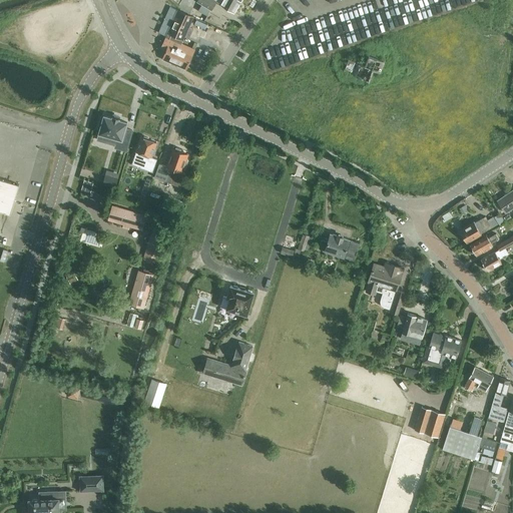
[(234,11),(240,1),(238,0),(197,0),(211,8),(216,0),(220,2),(220,3),(233,11),(234,11)]
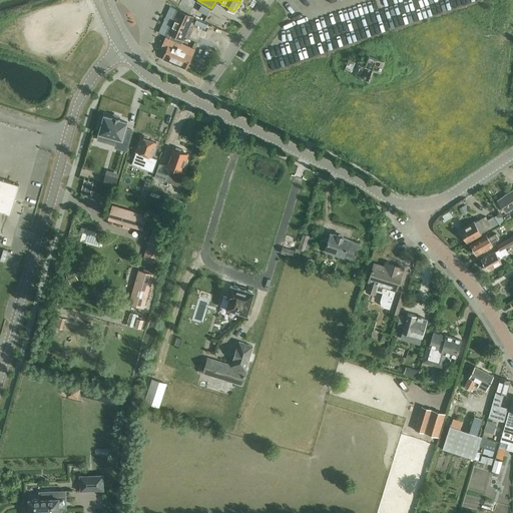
[(176,64),(186,68),(194,48),(182,43),(183,40),(182,40),(193,16),(178,9),(161,48),(165,50),(162,58),(171,62),(170,63),(176,66),(176,64)]
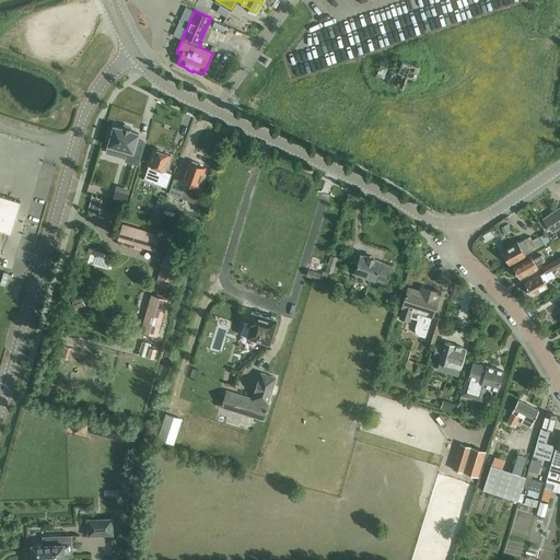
[(407,76),(413,78),(418,67),(403,60),(398,71),(381,63),(375,77),(403,86),(407,76)]
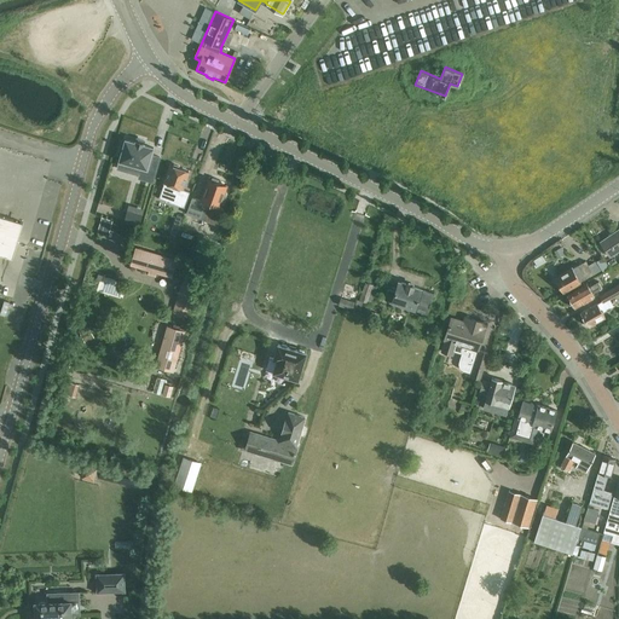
[(122,144),(119,155),(121,155),(120,161),(142,167),(139,178),(152,181),(160,157),(151,155),(154,148),(143,145),(144,143),(137,142),(136,143),(126,139),(125,145),(122,144)]
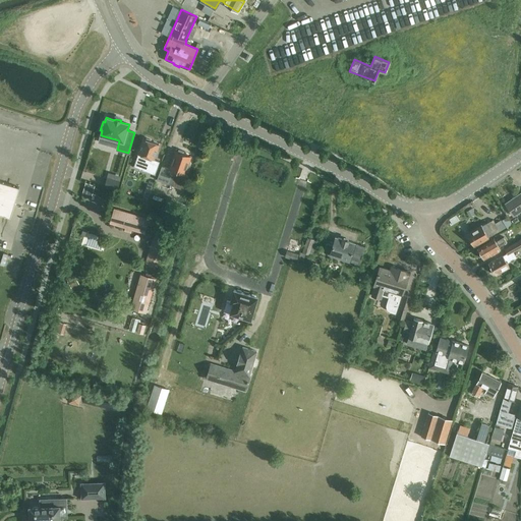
[(138,154),(134,166),(142,169),(142,170),(155,174),(160,161),(154,159),(160,143),(151,140),(151,139),(147,137),(146,139),(143,138),(138,154)]
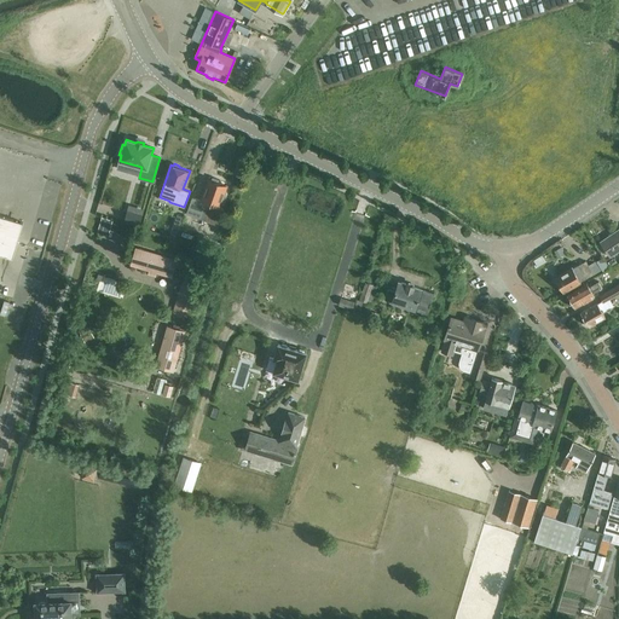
[(227,185),(218,181),(219,179),(213,177),(212,179),(209,178),(201,200),(192,196),(186,213),(217,224),(224,207),(219,206),(227,185)]
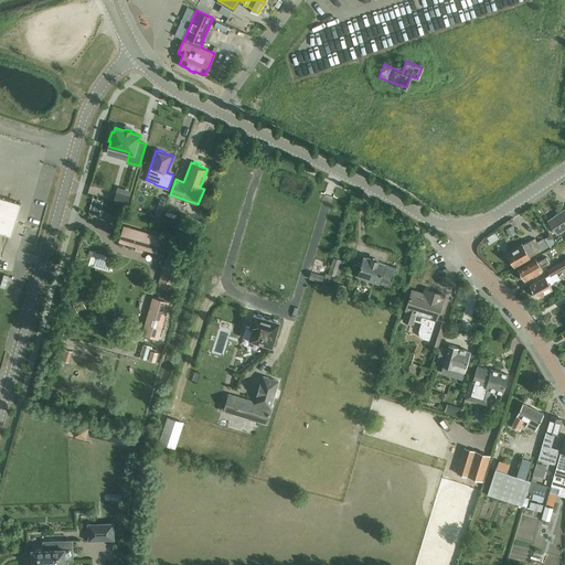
[(116,192),(114,201),(126,205),(128,195),(116,192)]
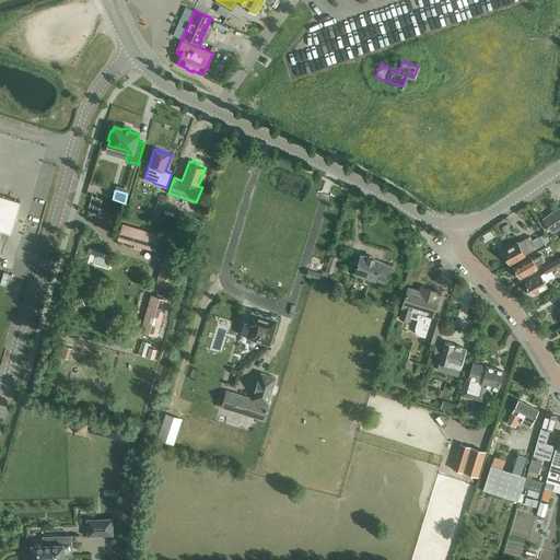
[(0,230),(2,231),(11,233),(21,201),(11,199),(0,195),(0,230)]
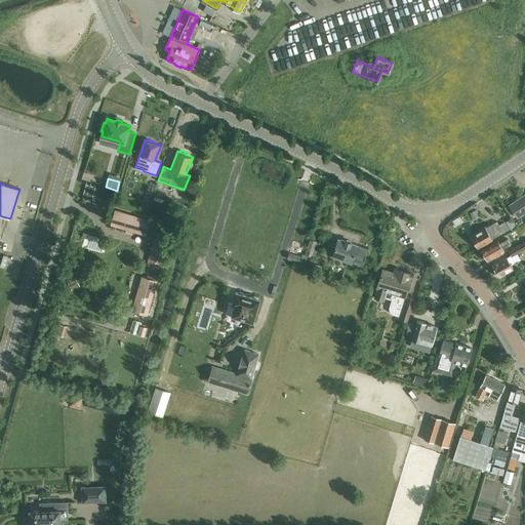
[(524,193),(510,204),(518,217),(524,211),(524,193)]
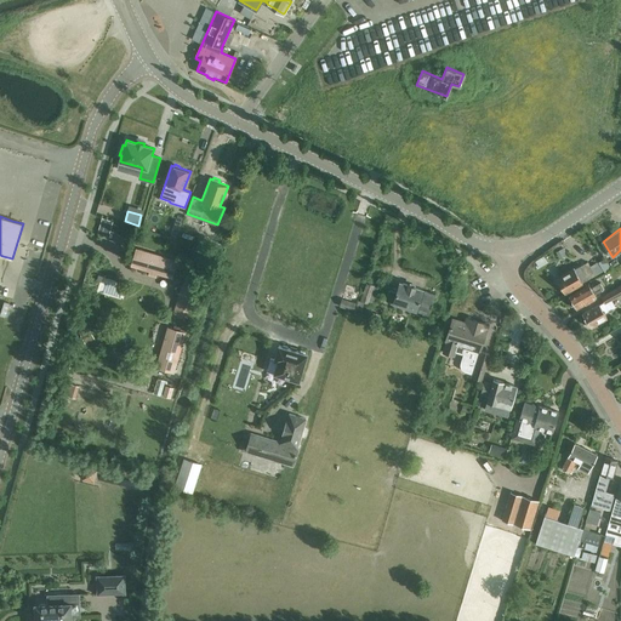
[(585,245),(592,250),(596,244),(587,239),(585,245)]
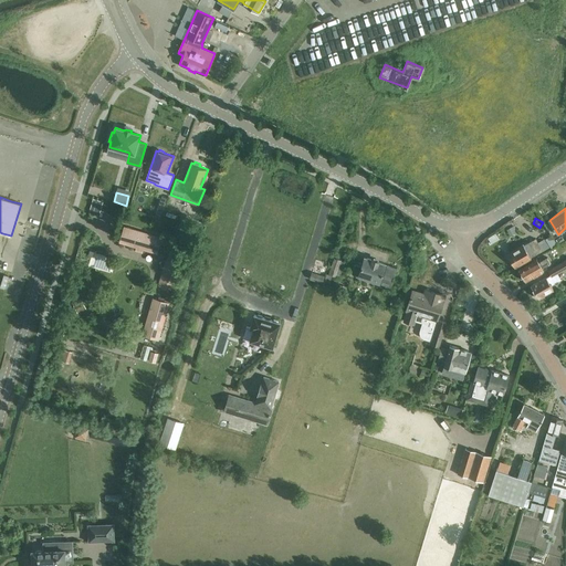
[(511,221),(516,229),(521,227),(515,219),(511,221)]
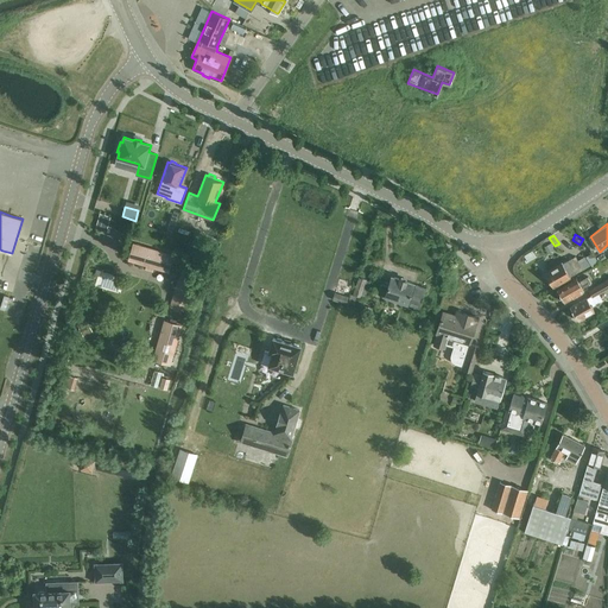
[(128,259),(169,272),(175,254),(133,242),(128,259)]
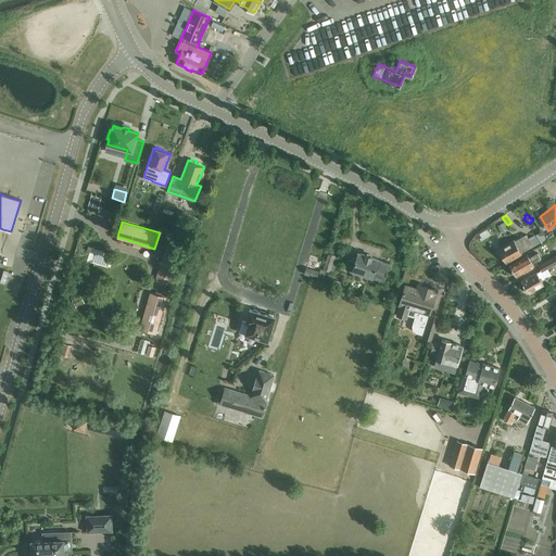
[(535,235),(542,244),(547,241),(541,230),(535,235)]
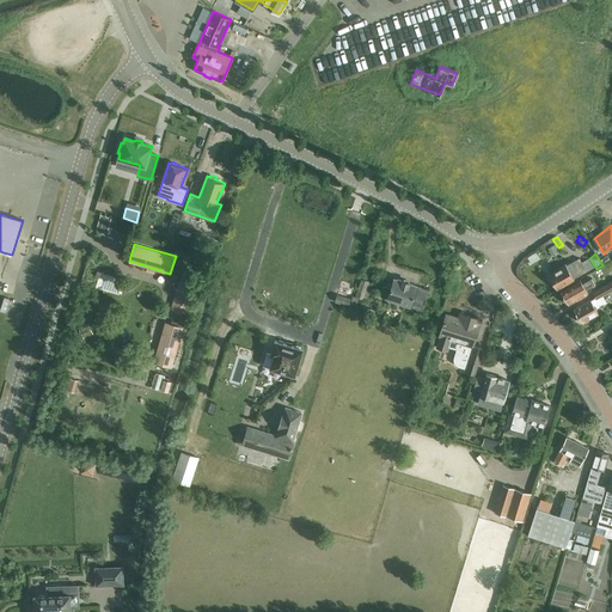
[(589,258),(582,262),(580,258),(571,263),(571,262),(549,275),(557,288),(594,267),(589,258)]
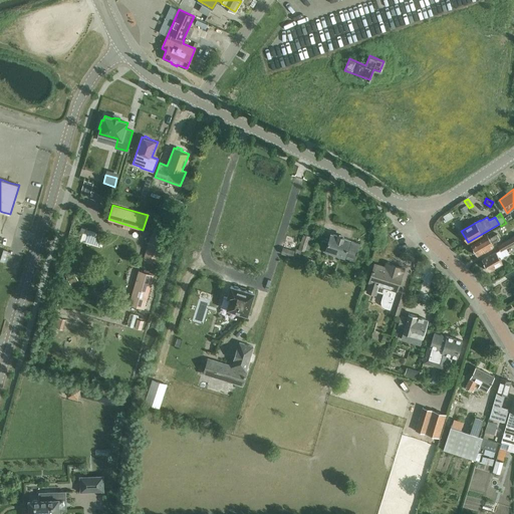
[(144,259),(157,263),(164,236),(151,233),(144,259)]
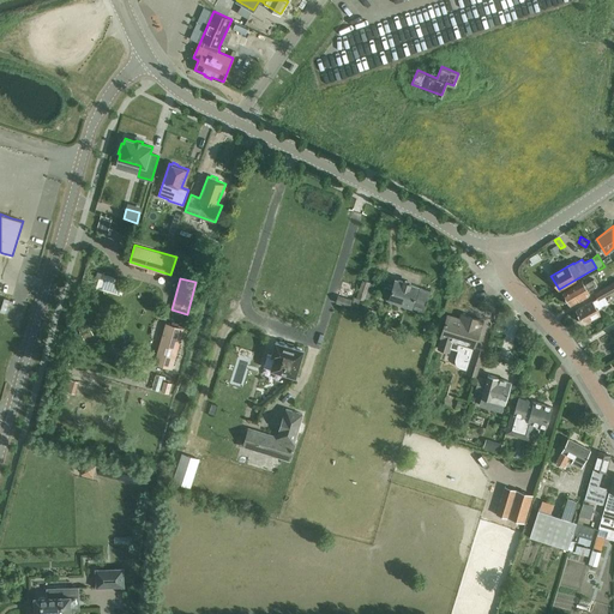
[(423,311),(431,290),(419,287),(419,286),(396,278),(392,289),(385,287),(381,296),(389,299),(389,300),(423,311)]
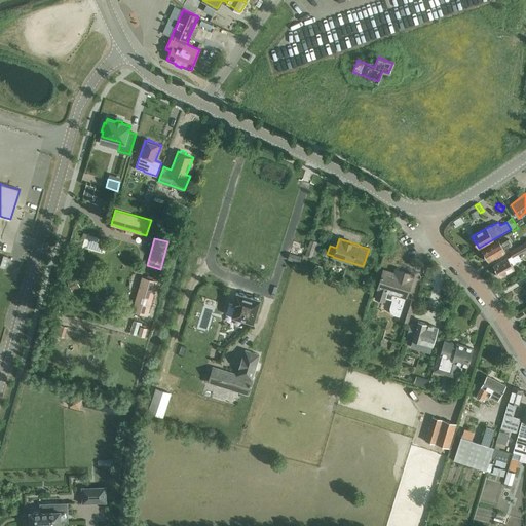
[(503,249),(512,243),(509,238),(500,243),(499,240),(482,250),(489,261),(505,251),(503,249)]
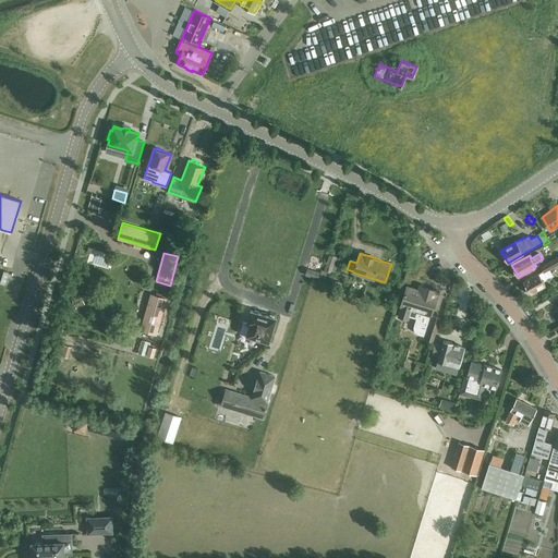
[(337,265),(340,266),(342,261),(336,258),(336,256),(329,254),(324,270),(332,274),(335,270),(336,270),(337,265)]
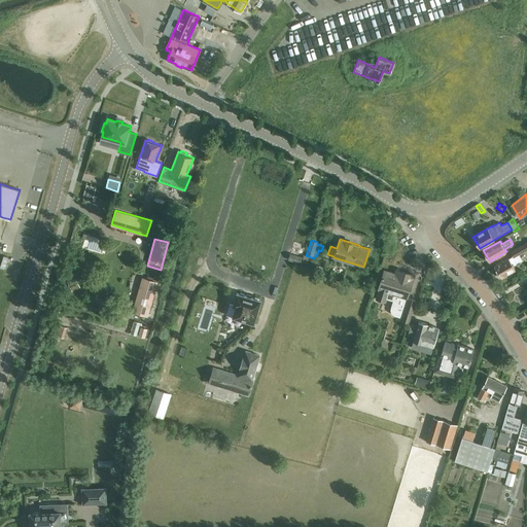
[(291,247),(303,251),(305,245),(293,241),(291,247)]
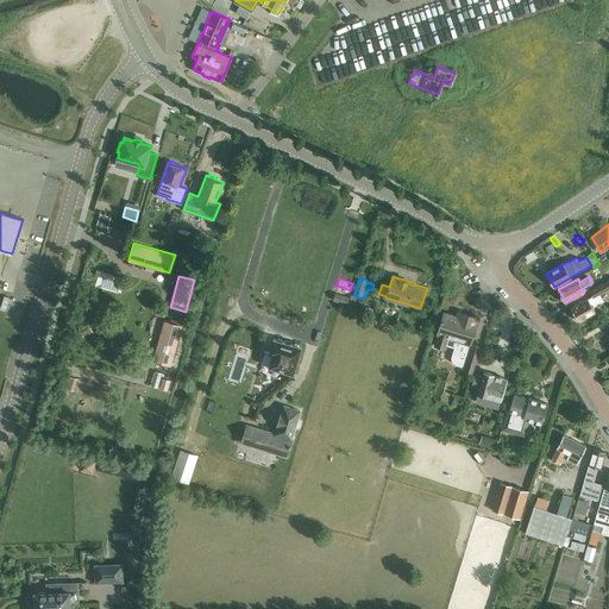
[(571,307),(579,321),(595,312),(591,306),(606,299),(602,293),(608,288),(608,278),(589,290),(592,295),(571,307)]
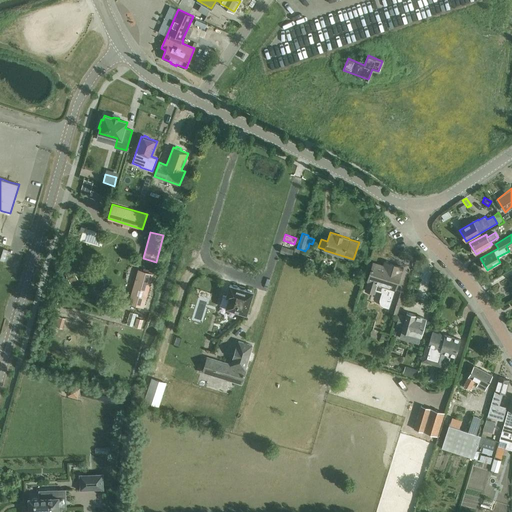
[(280,252),(291,255),(292,249),(281,246),(280,252)]
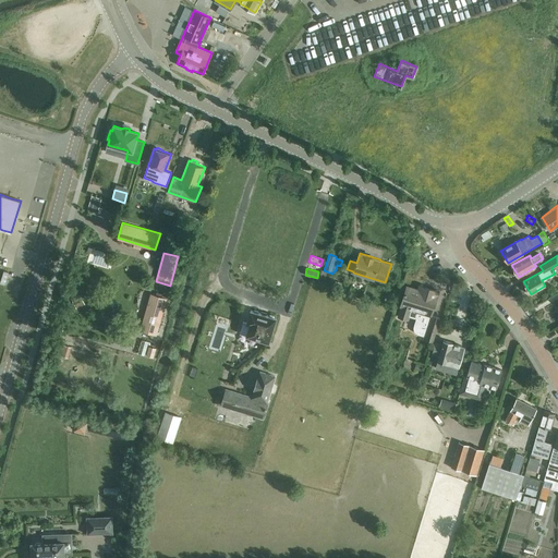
[(425,288),(424,292),(407,287),(397,317),(408,320),(410,316),(416,318),(413,327),(413,329),(415,331),(416,334),(424,336),(423,338),(433,341),(436,331),(438,331),(443,318),(432,315),(438,291),(425,288)]
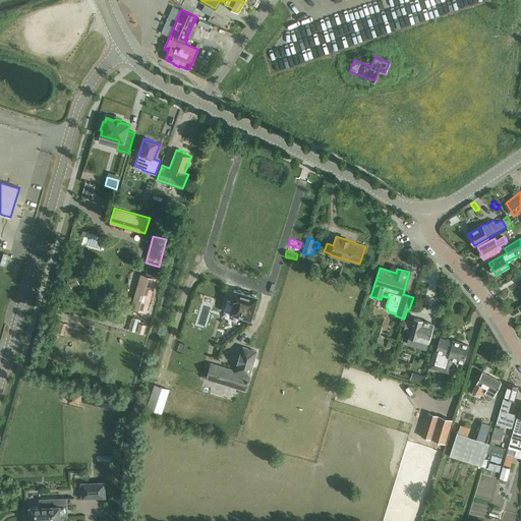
[(132,308),(147,312),(156,278),(141,275),(132,308)]
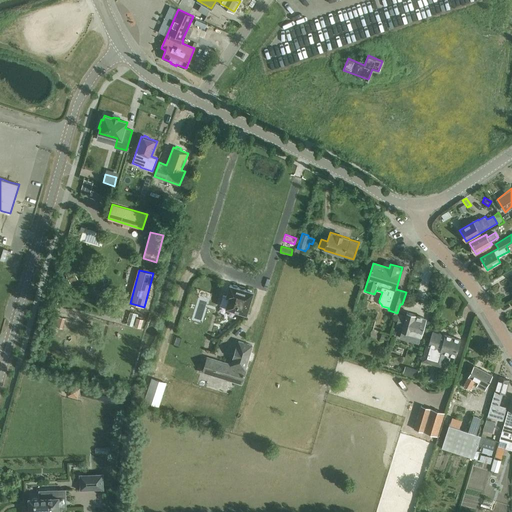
[(220,306),(246,314),(253,291),(230,284),(227,296),(223,295),(220,306)]
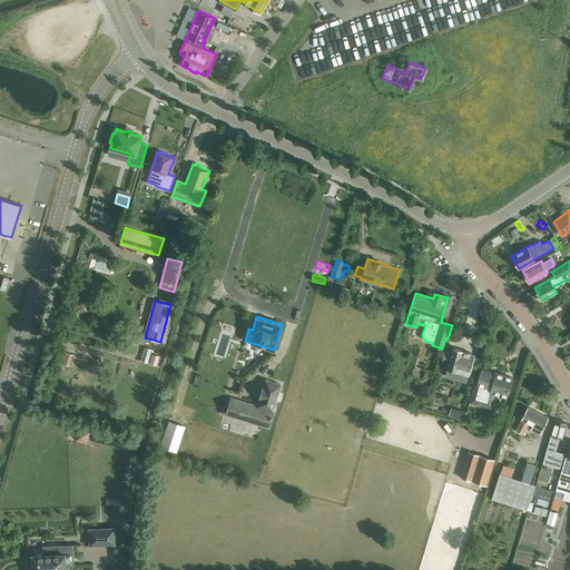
[(140,353),(149,355),(153,342),(144,340),(140,353)]
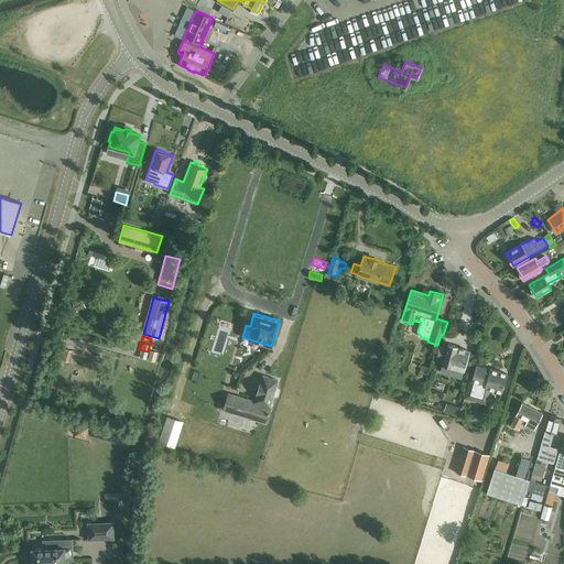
[(462,376),(469,350),(457,347),(457,346),(448,344),(447,347),(440,345),(436,358),(443,360),(443,364),(456,367),(454,375),(455,377),(459,378),(462,376)]
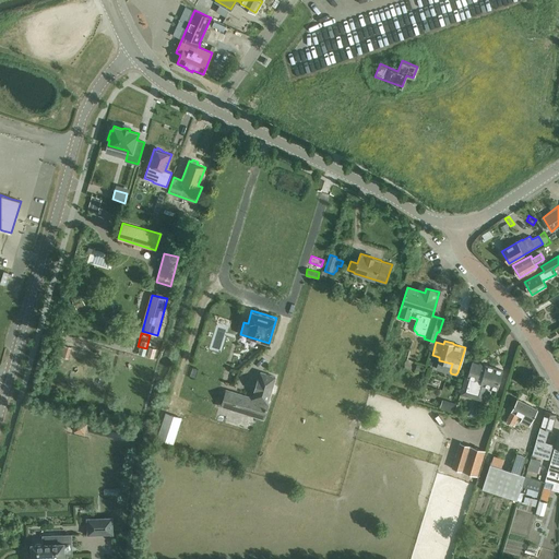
[(146,357),(154,359),(156,349),(150,347),(146,357)]
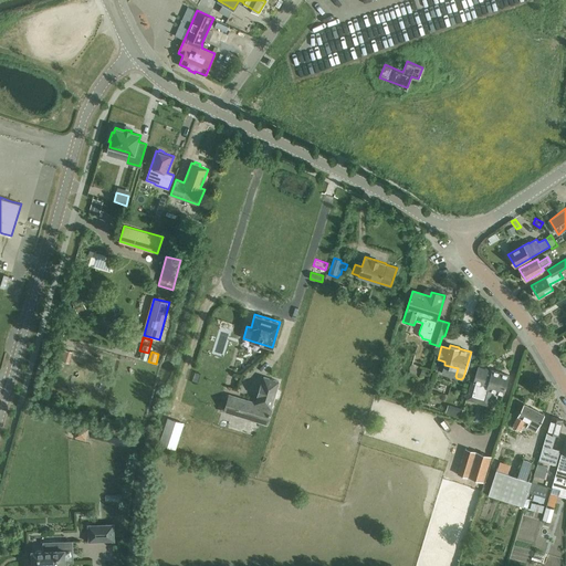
[(491,389),(504,392),(510,375),(478,366),(473,381),(471,380),(467,397),(486,404),(491,389)]
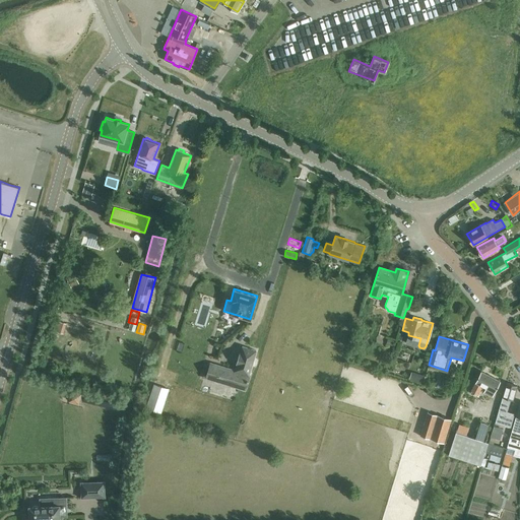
[(250,375),(249,375),(256,350),(242,346),(240,352),(237,363),(235,370),(210,363),(206,375),(204,375),(203,377),(245,390),(250,375)]
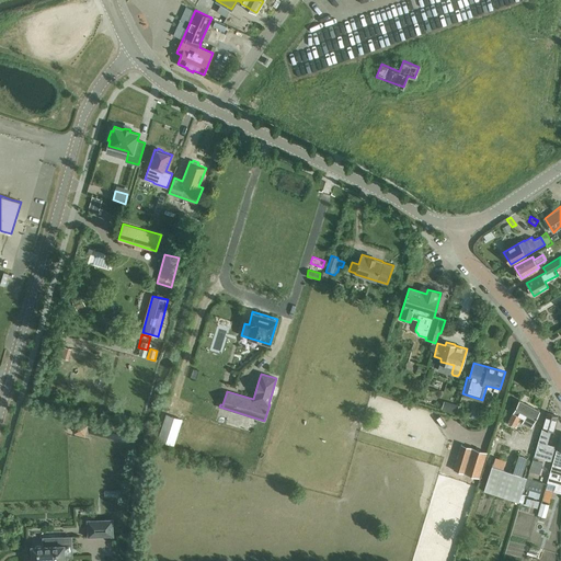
[(522,423),(530,427),(539,411),(519,401),(507,423),(515,426),(519,419),(523,421),(522,423)]
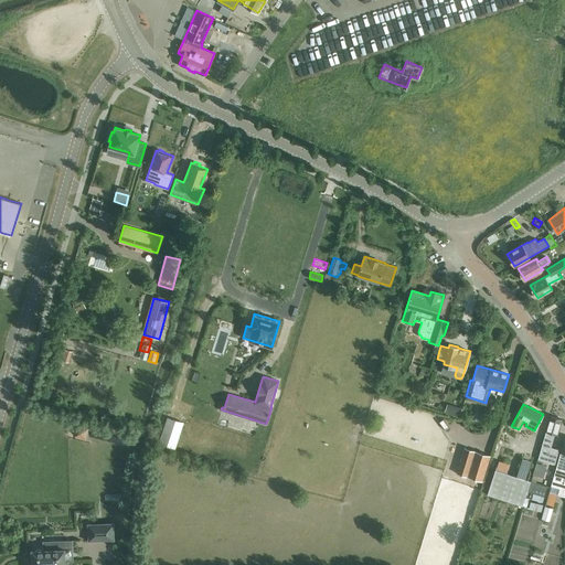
[(554,434),(557,435),(562,418),(550,415),(537,459),(555,464),(558,449),(551,447),(554,434)]
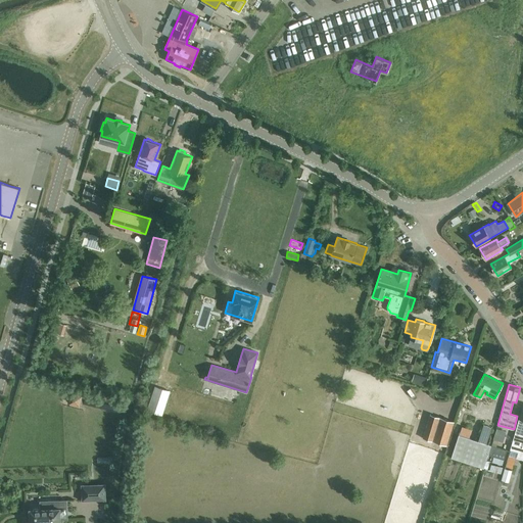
[(146,410),(160,416),(170,392),(155,387),(146,410)]
